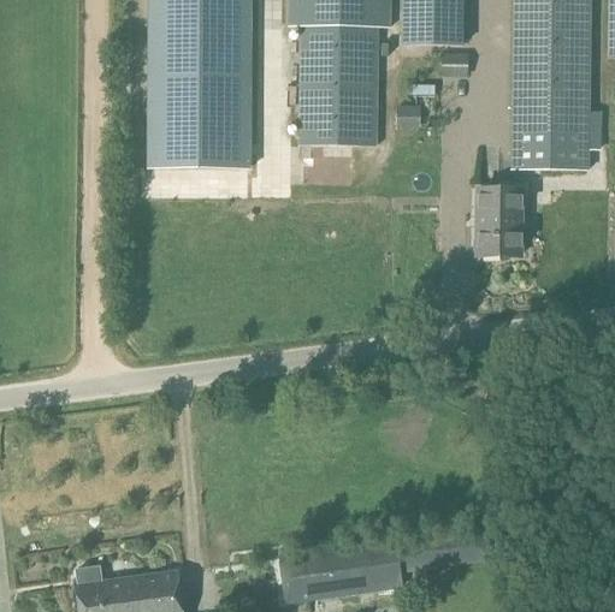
[(146,0),(145,164),(246,165),(247,0),(146,0)]
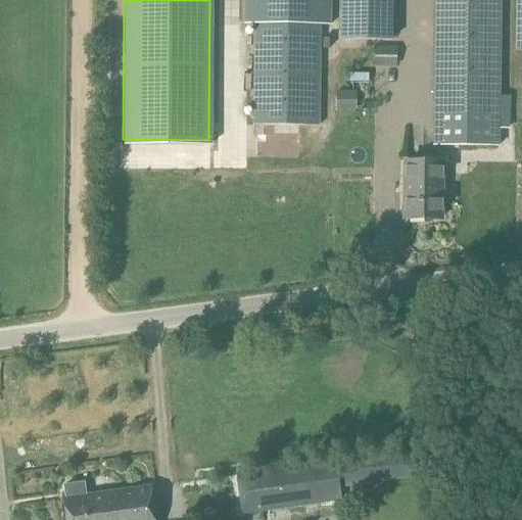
[(330,17),(330,0),(248,0),(248,16),(257,16),(258,117),(317,119),(320,16),(330,17)]
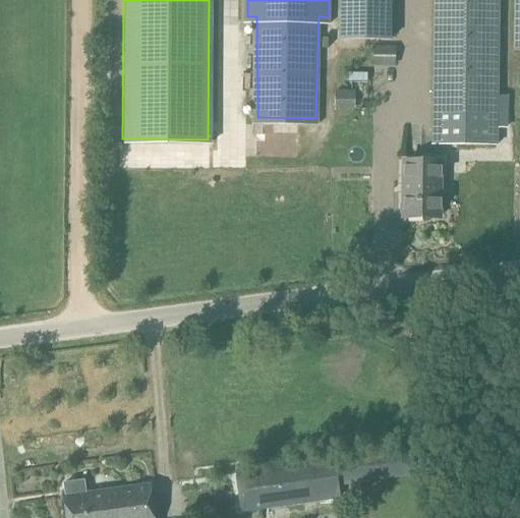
[(341,0),(341,37),(392,38),(391,0),(341,0)]
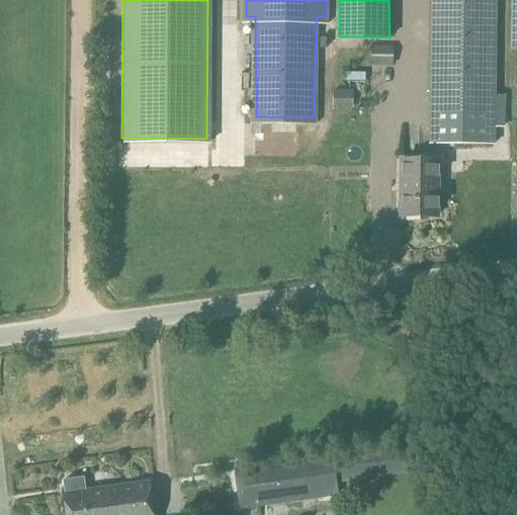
[(433,0),(431,141),(496,142),(496,124),(504,124),(505,92),(496,92),(498,0),(433,0)]
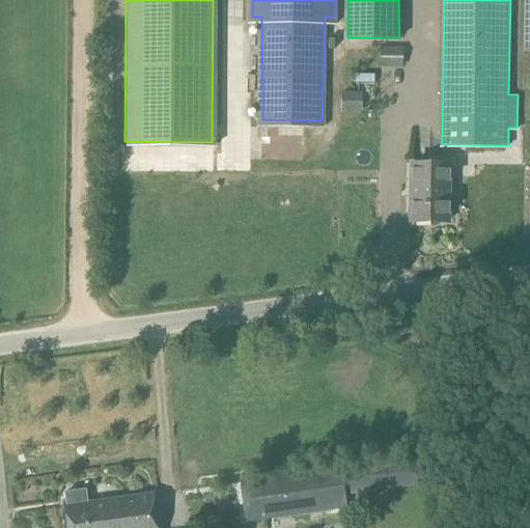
[(403,46),(381,46),(382,65),(403,65),(403,46)]
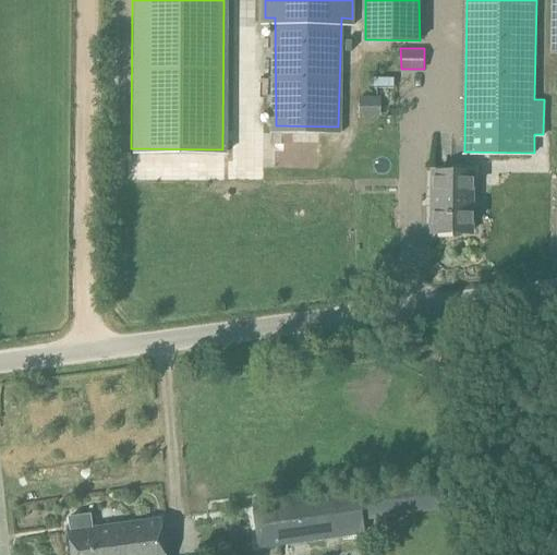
[(472,231),(473,172),(434,171),(433,231),(472,231)]
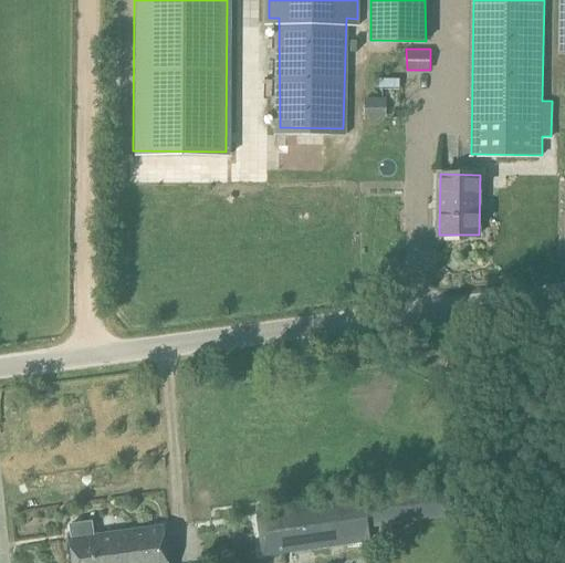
[(453,482),(258,509),(263,555),(372,541),(370,527),(458,514),(453,482)]
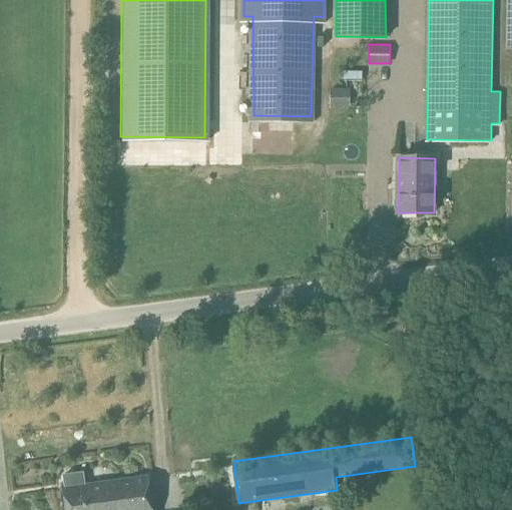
[(66,486),(64,487),(67,509),(108,509),(107,499),(110,498),(107,481),(88,483),(86,484),(84,471),(65,474),(66,486)]
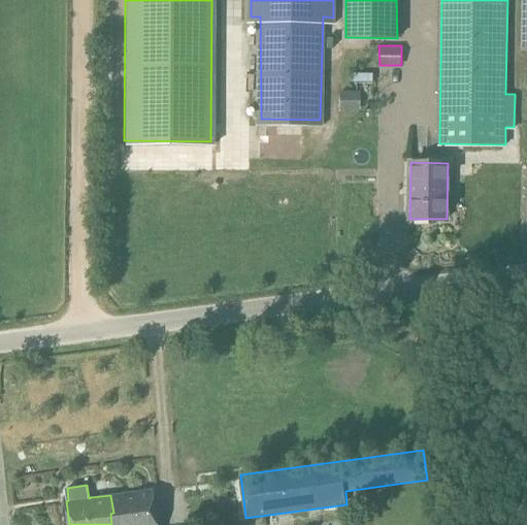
[(113,513),(110,514),(111,524),(156,524),(152,489),(118,494),(110,495),(113,513)]
